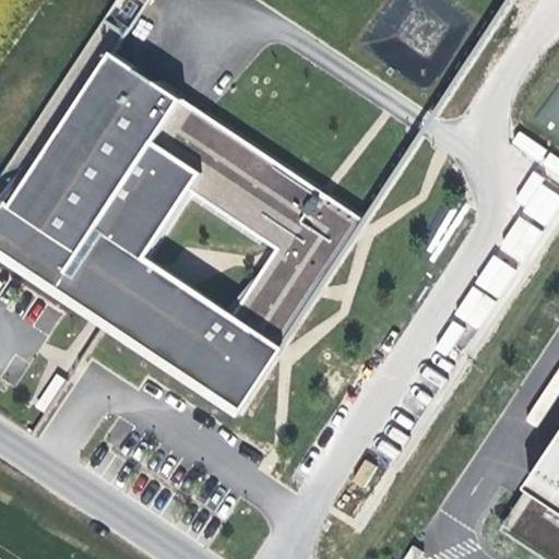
[(119,58),(156,0),(121,0),(95,42),(64,21),(0,117),(0,253),(241,416),(368,223),(119,58)]
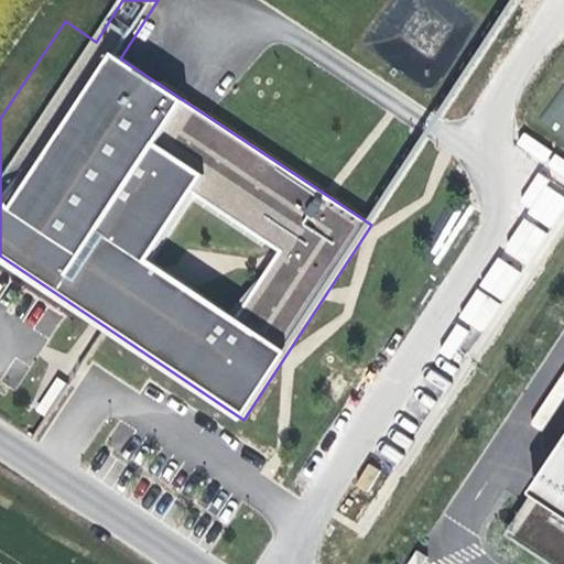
[(514,144),(542,163),(551,151),(524,131),(514,144)]
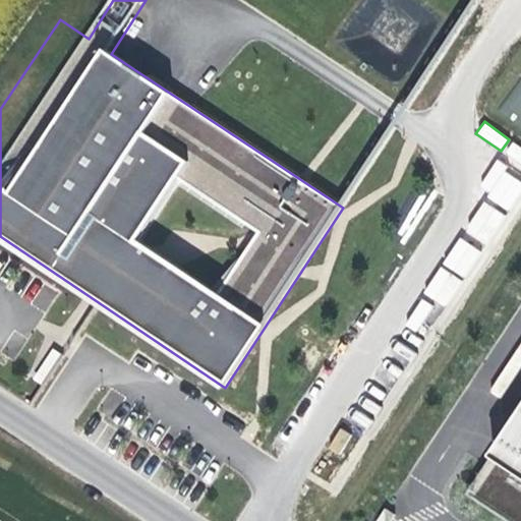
[(520,148),(511,141),(504,155),(520,164),(520,148)]
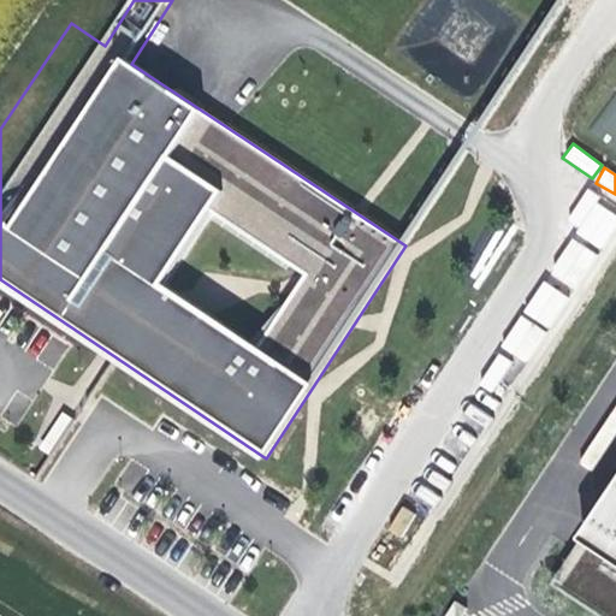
[(602,248),(615,225),(615,211),(585,191),(564,223),(602,248)]
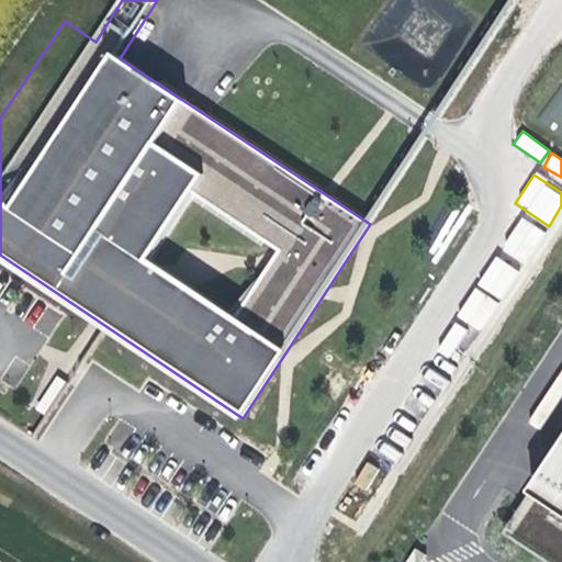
[(499,248),(525,263),(546,232),(520,215),(499,248)]
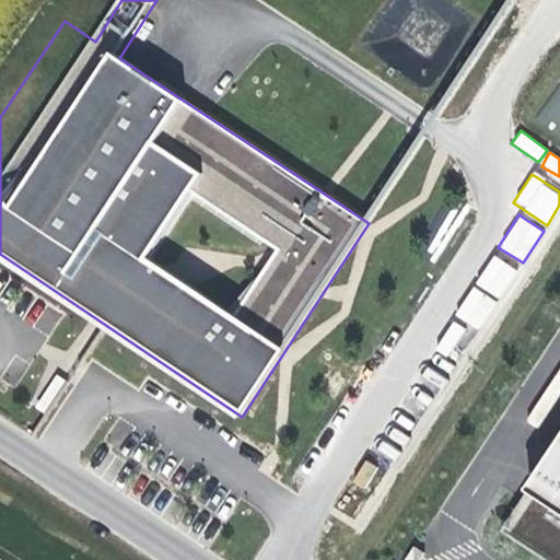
[(483,329),(512,265),(490,255),(476,289),(470,287),(456,317),(483,329)]
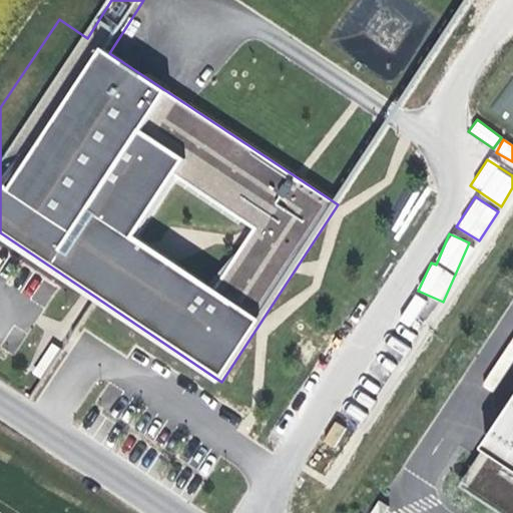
[(400,321),(419,330),(432,303),(413,294),(400,321)]
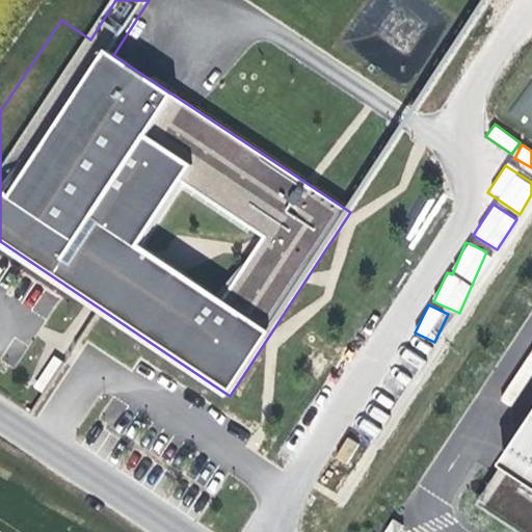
[(531,531),(531,428),(479,508),(515,531),(531,531)]
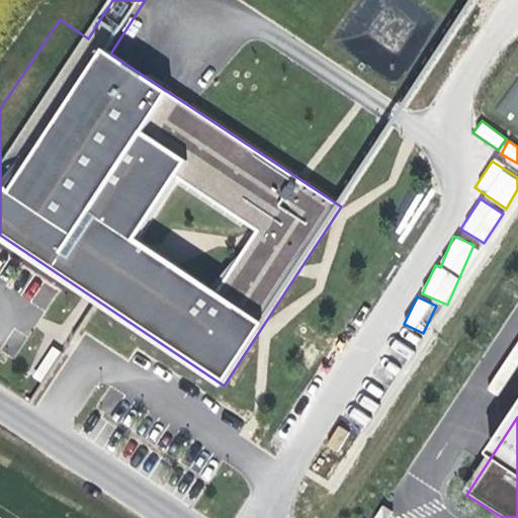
[(335,425),(326,447),(340,453),(349,431),(335,425)]
